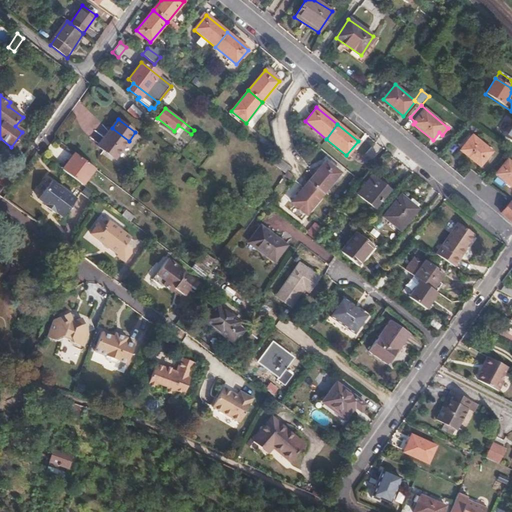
[(129,141),(112,128),(98,145),(116,158),(129,141)]
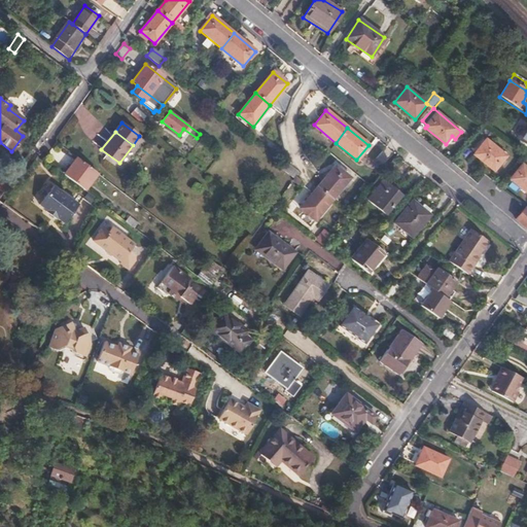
[(494,172),(506,156),(486,140),(473,154),(494,172)]
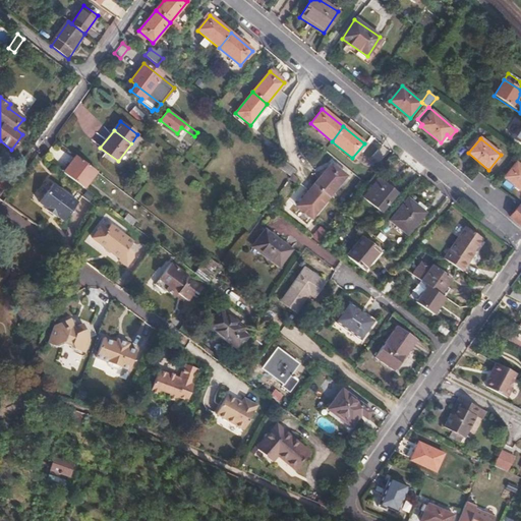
[(118,161),(100,148),(99,150),(116,163),(118,161)]
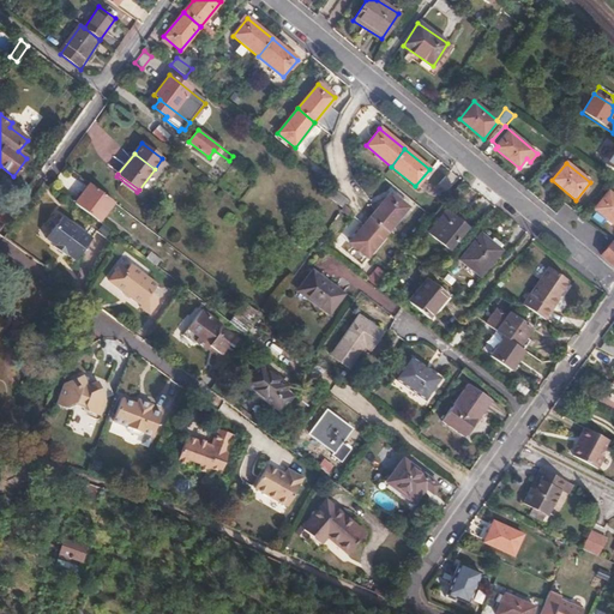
[(112,203),(89,185),(73,204),(97,222),(112,203)]
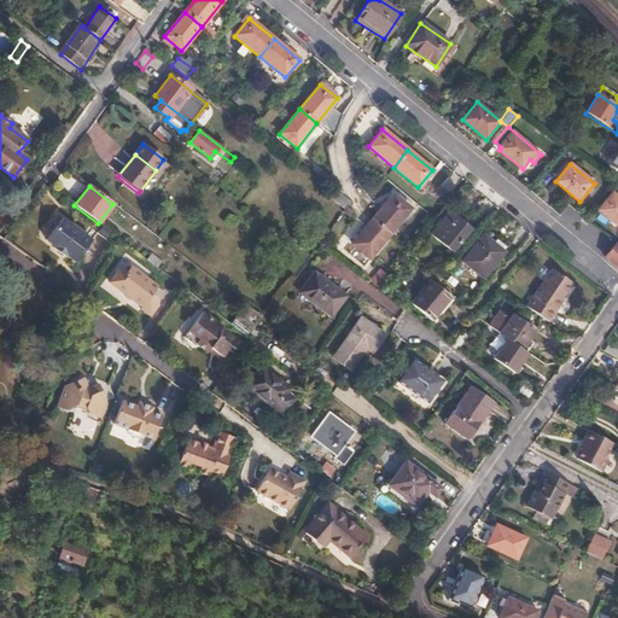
[(332,199),(347,210),(353,202),(338,192),(332,199)]
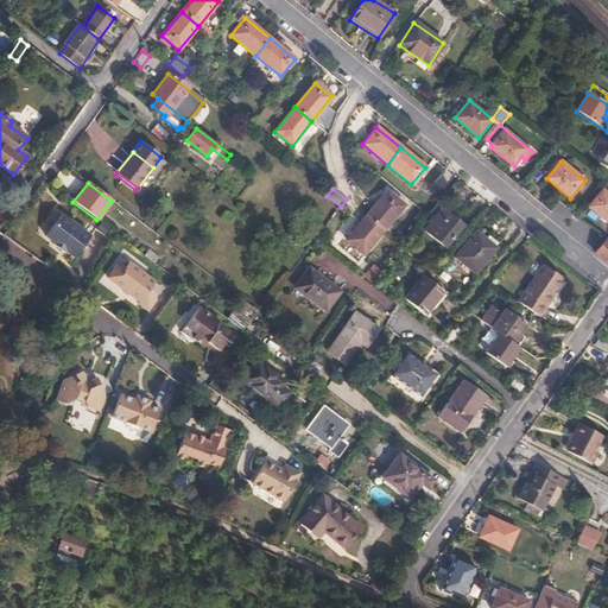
[(607,223),(607,195),(602,190),(588,208),(607,223)]
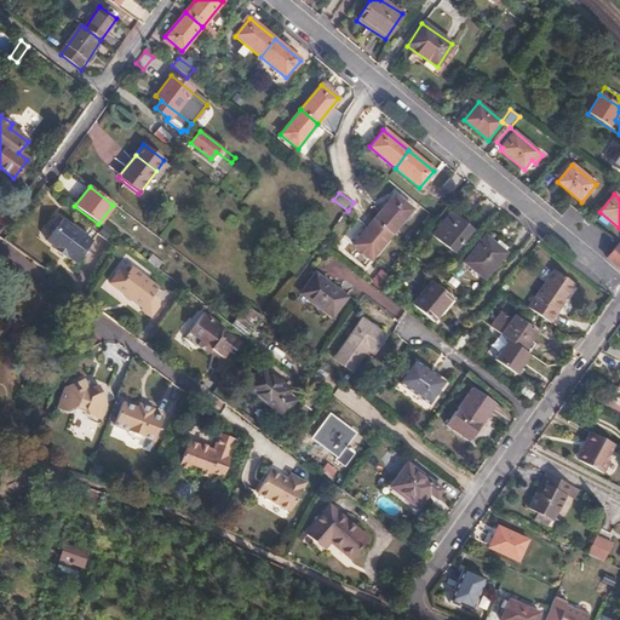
[(374,220),(392,235),(412,210),(394,196),(374,220)]
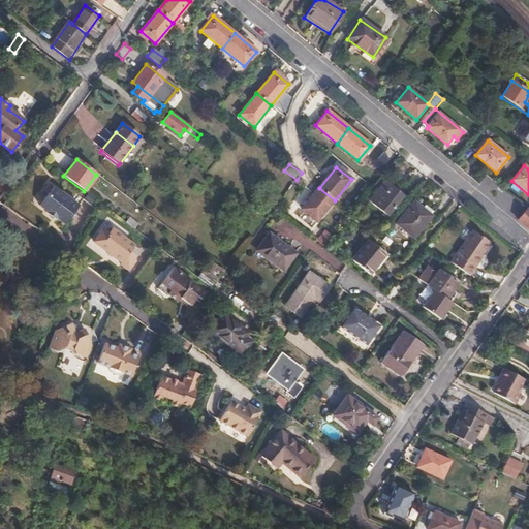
[(0,190),(2,192),(10,182),(0,174),(0,190)]
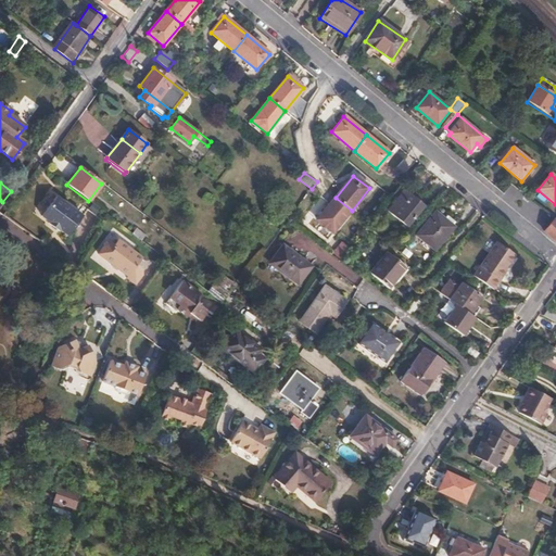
[(425,202),(414,193),(412,196),(405,190),(388,211),(406,226),(425,202)]
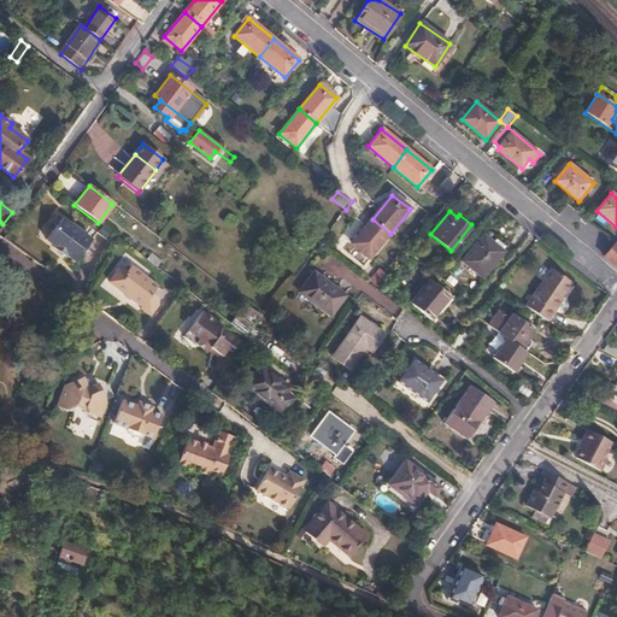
[(64,257),(72,263),(89,242),(59,219),(42,240),(51,247),(50,250),(62,259),(64,257)]
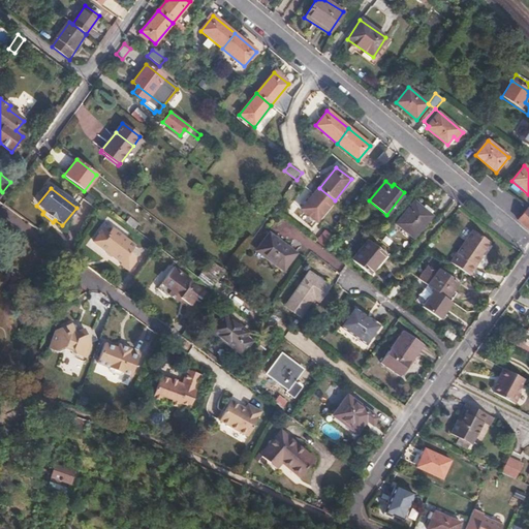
[(317,222),(335,200),(319,188),(302,210),(317,222)]
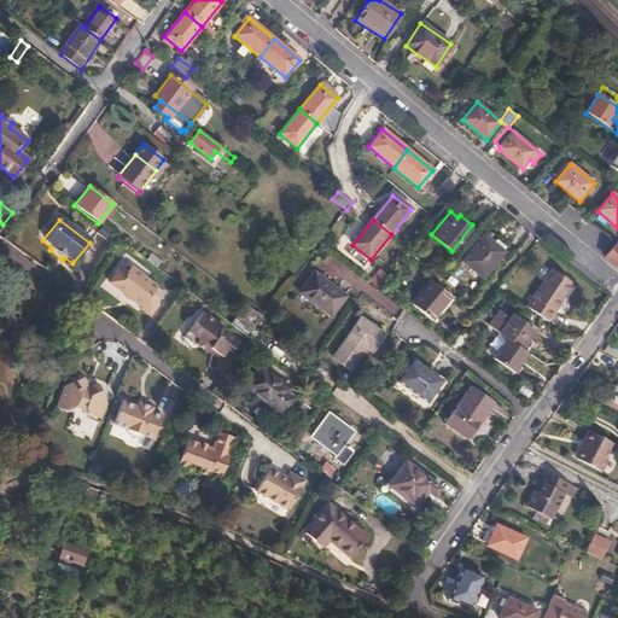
[(91,270),(114,234),(103,227),(80,263),(91,270)]
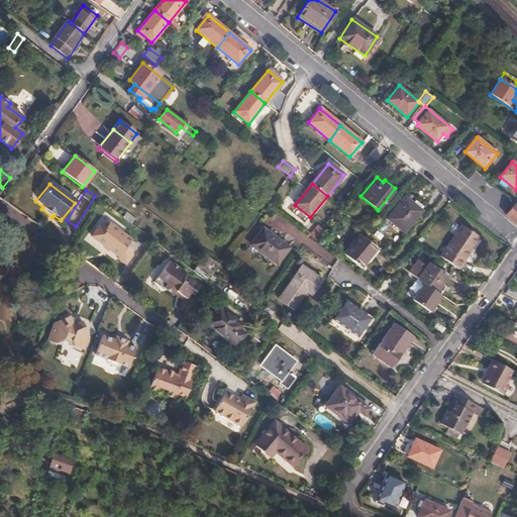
[(405,231),(422,210),(405,196),(387,218),(405,231)]
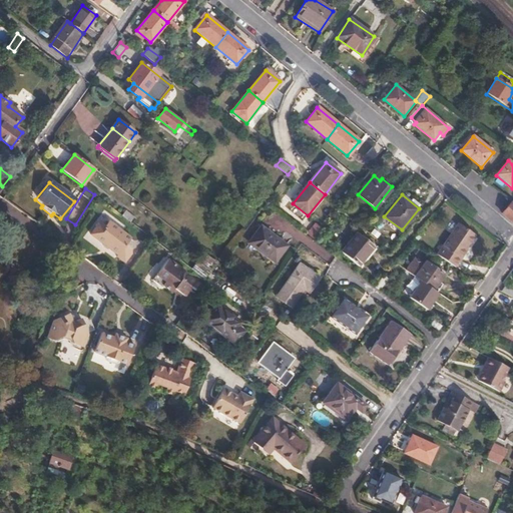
[(512,203),(511,202),(502,213),(512,222),(512,203)]
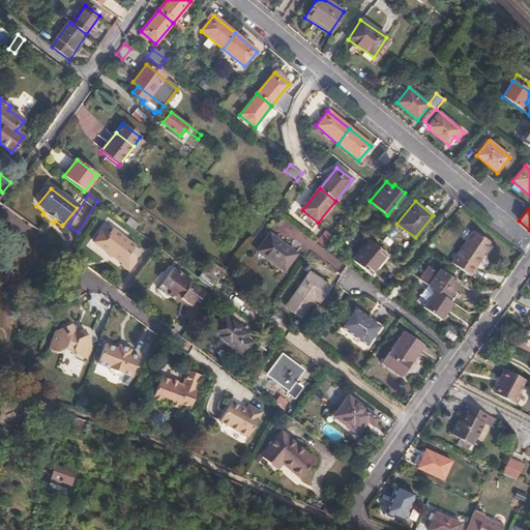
[(129,216),(125,223),(135,229),(139,223),(129,216)]
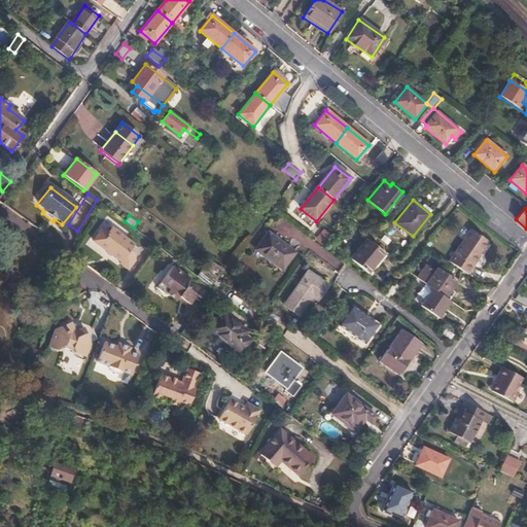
[(128,254),(134,246),(111,230),(106,237),(100,233),(93,243),(120,264),(118,266),(128,272),(134,261),(134,258),(128,254)]
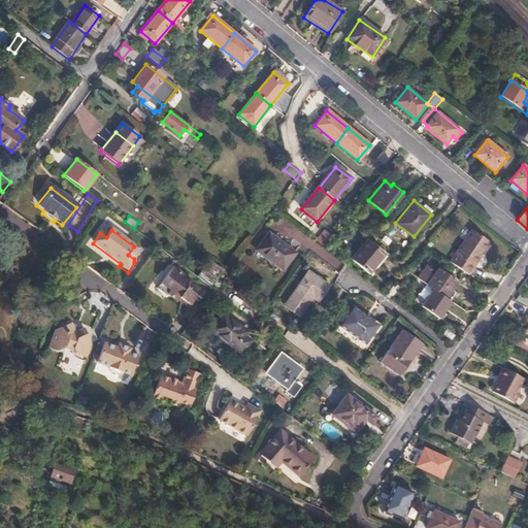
[(317,240),(325,244),(330,234),(322,230),(317,240)]
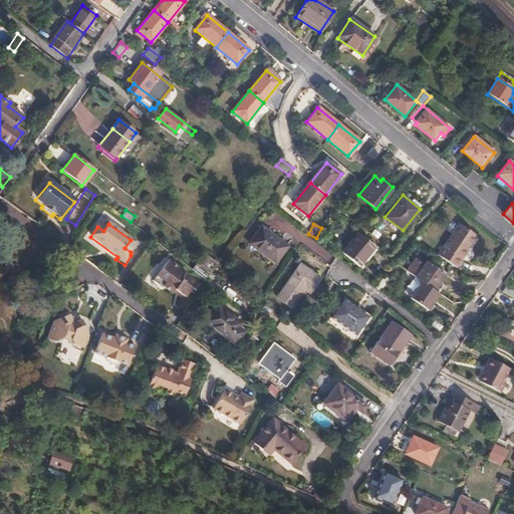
[(436,255),(454,268),(467,251),(466,250),(476,237),(459,224),(436,255)]
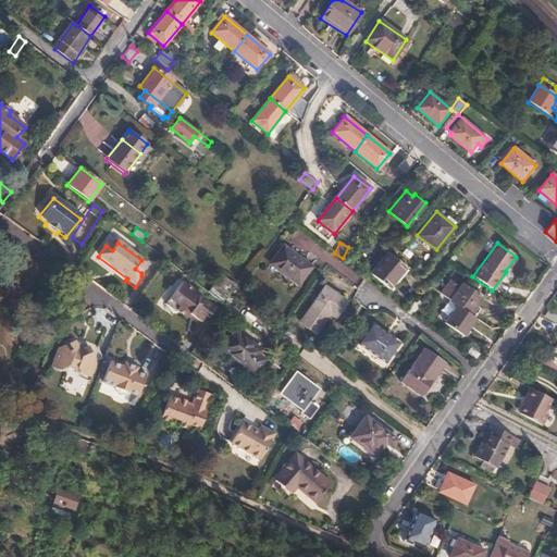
[(298,287),(312,269),(285,247),(270,264),(298,287)]
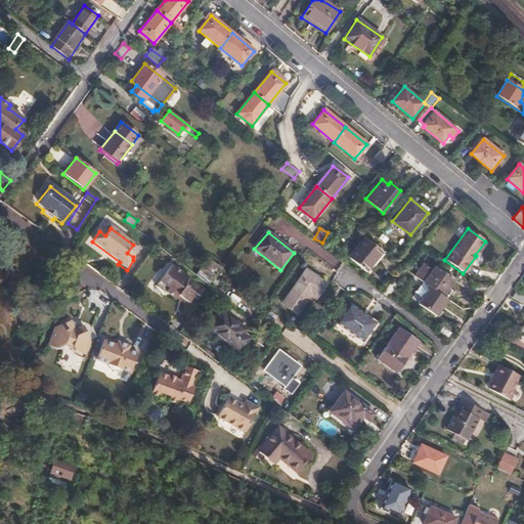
[(367,273),(383,253),(365,238),(350,259),(367,273)]
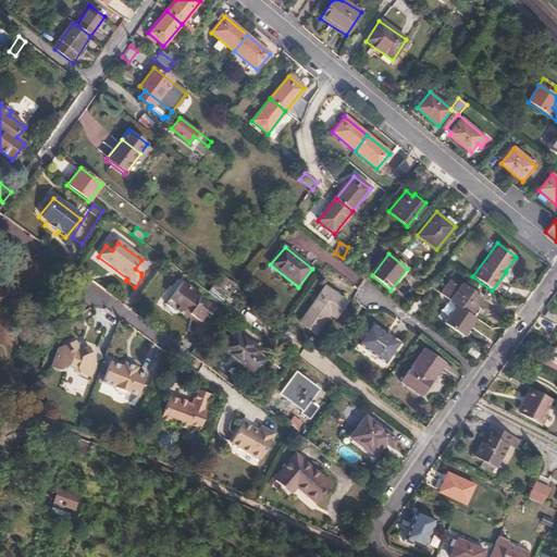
[(470,314),(482,298),(461,284),(459,287),(449,280),(441,294),(449,300),(457,305),(460,307),(470,314)]
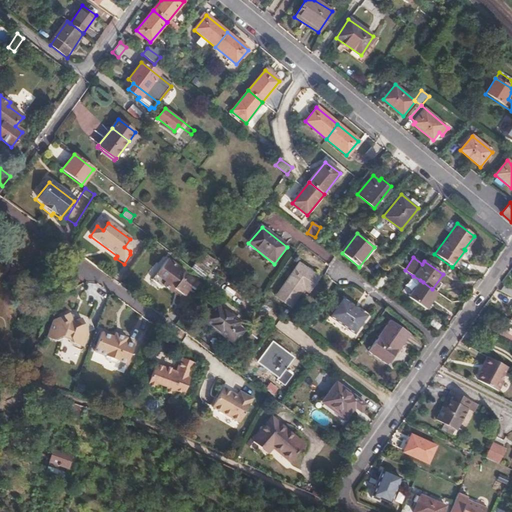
[(180,284),(185,276),(167,263),(152,283),(161,290),(162,288),(171,295),(174,292),(184,300),(190,291),(180,284)]
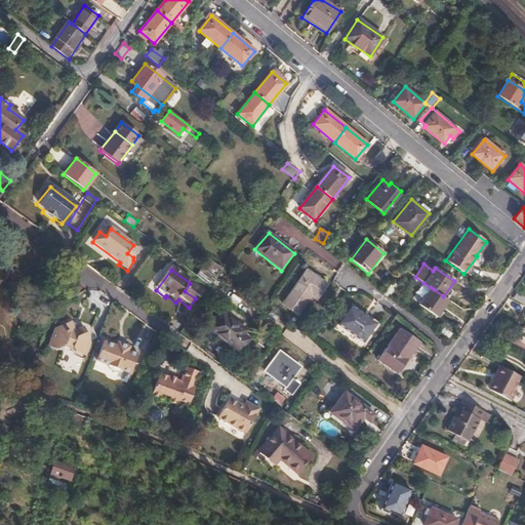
[(319,296),(327,285),(307,271),(282,305),(297,316),(315,292),(319,296)]
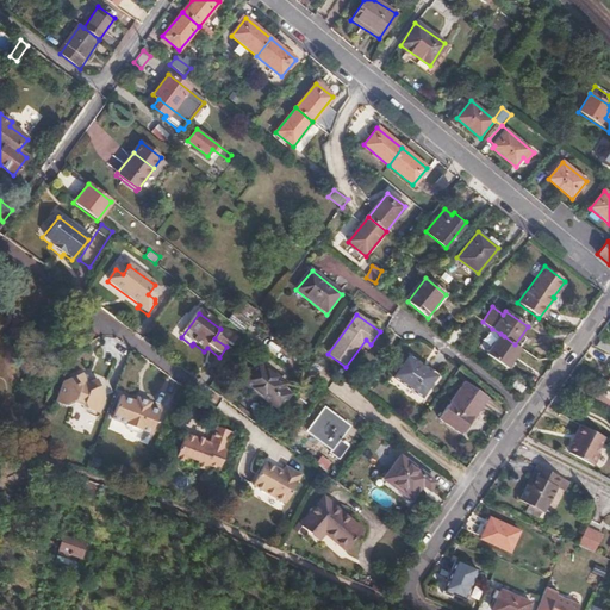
[(500,334),(492,329),(486,337),(487,341),(492,344),(500,334)]
